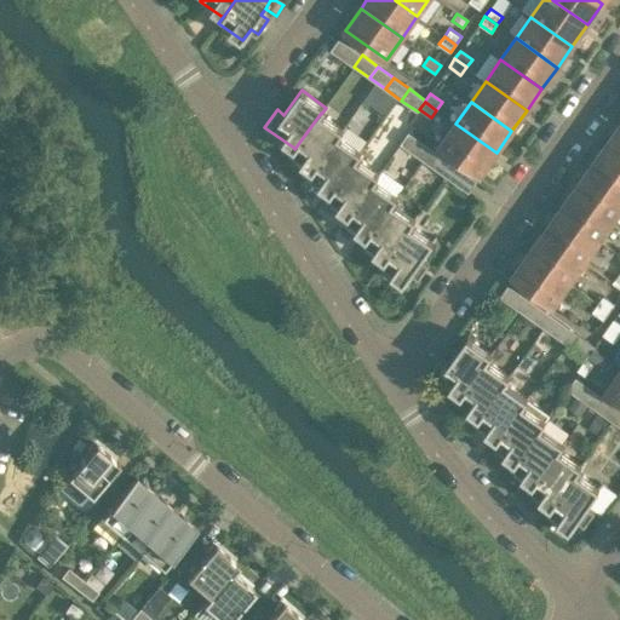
[(344,130),(321,114),(321,113),(294,149),(294,148),(290,155),(311,171),(313,171),(339,136),(344,130)]
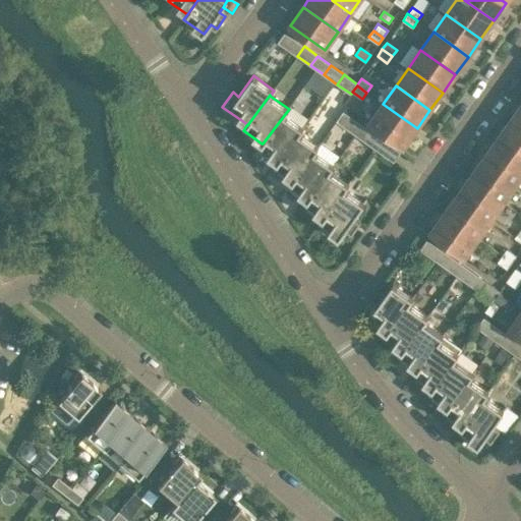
[(383,104),(369,122),(404,147),(417,128),(383,104)]
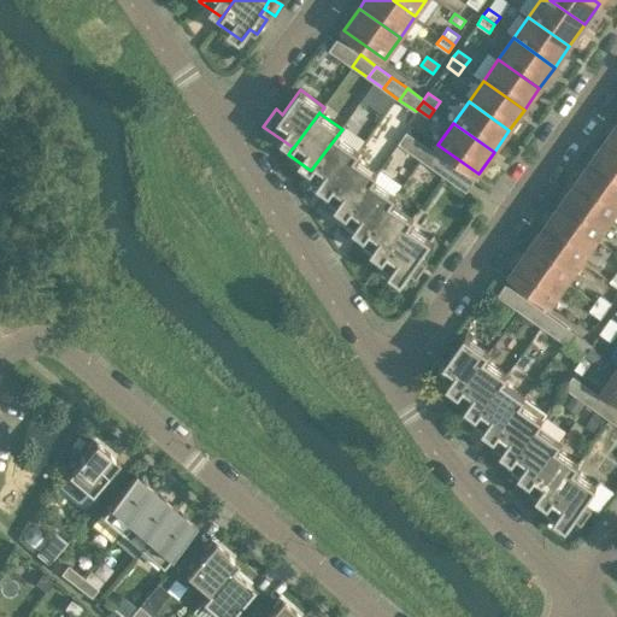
[(616,125),(600,147),(616,158),(616,125)]
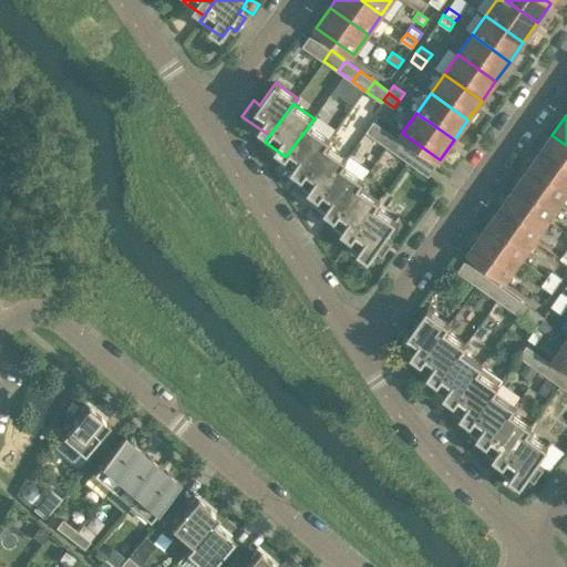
[(367,132),(380,142),(388,132),(373,122),(367,132)]
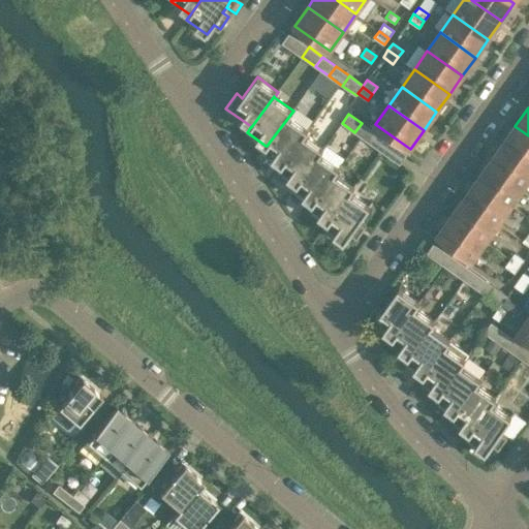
[(262,151),(281,164),(282,165),(304,134),(305,135),(309,130),(289,116),(267,146),(266,146),(262,151)]
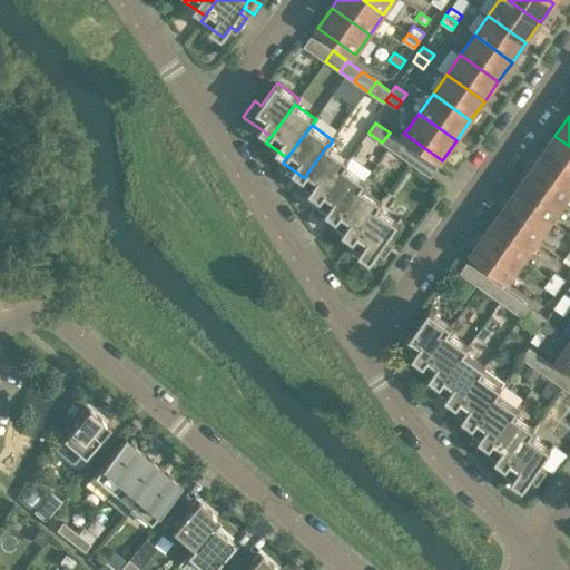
[(390,133),(382,143),(396,153),(404,143),(390,133)]
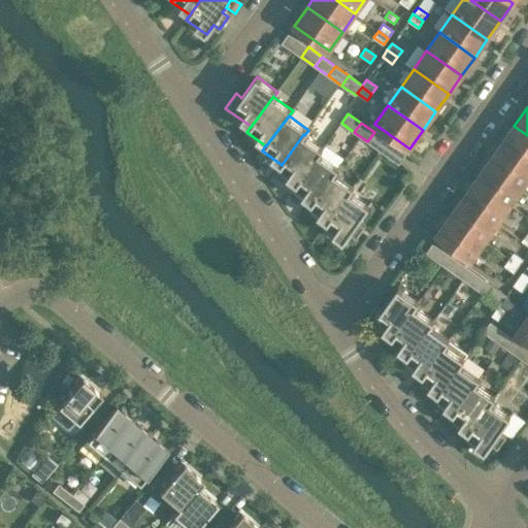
[(527,135),(514,126),(501,144),(527,163),(527,135)]
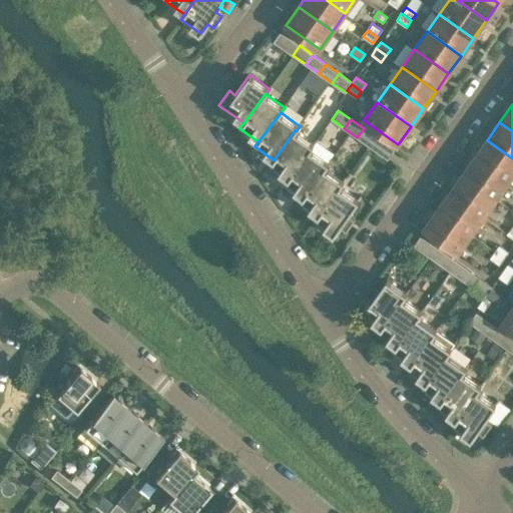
[(364,128),(357,137),(369,145),(375,136),(364,128)]
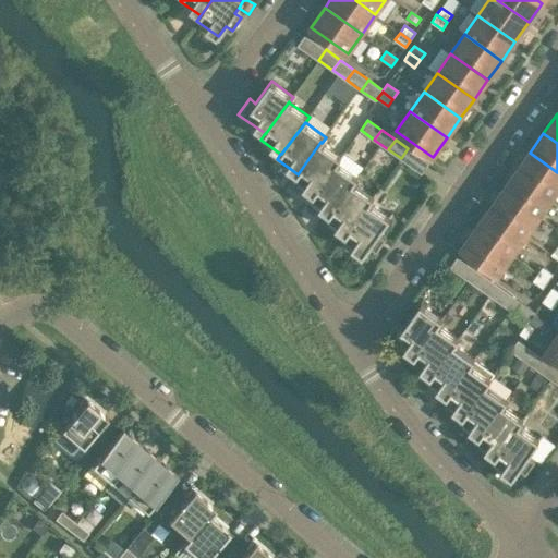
[(342,157),(322,143),(320,142),(298,174),(296,173),(293,179),(313,194),(314,194),(337,162),(338,162),(342,157)]
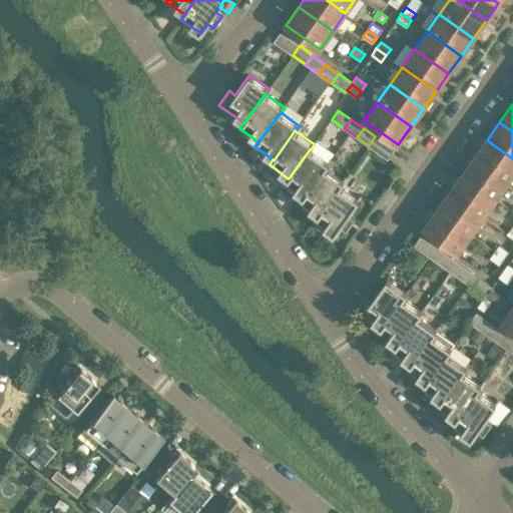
[(512,158),(487,140),(474,157),(508,182),(512,175),(512,158)]
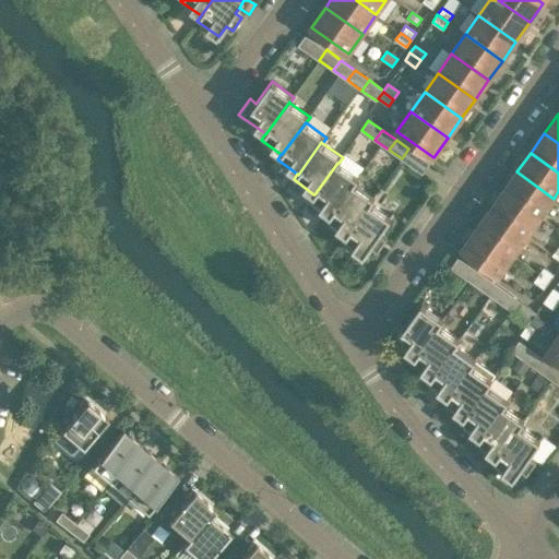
[(310,200),(330,214),(331,215),(354,182),(355,183),(359,178),(339,163),(337,163),(314,194),(313,194),(310,200)]
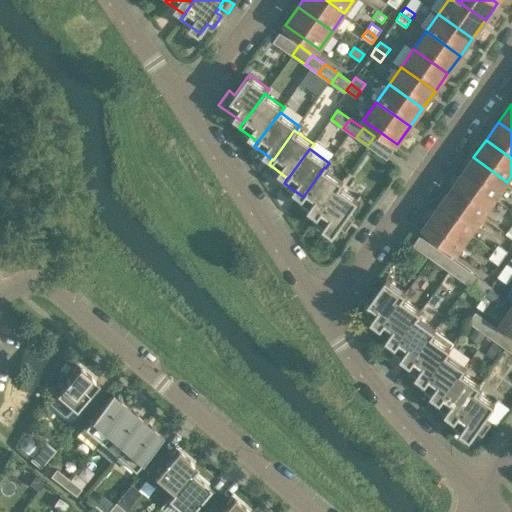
[(473,157),(461,175),(495,199),(507,182),(473,157)]
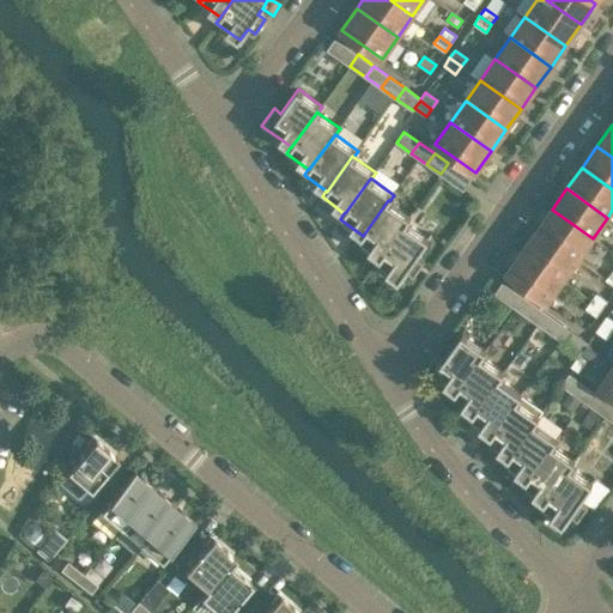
[(363,236),(362,235),(357,241),(380,258),(381,258),(406,223),(407,223),(411,217),(389,201),(388,200),(363,236)]
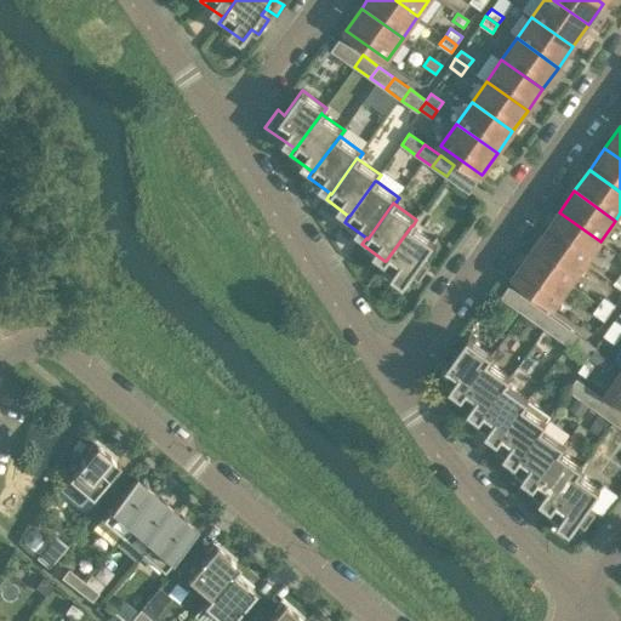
[(559,212),(543,234),(585,263),(600,241),(559,212)]
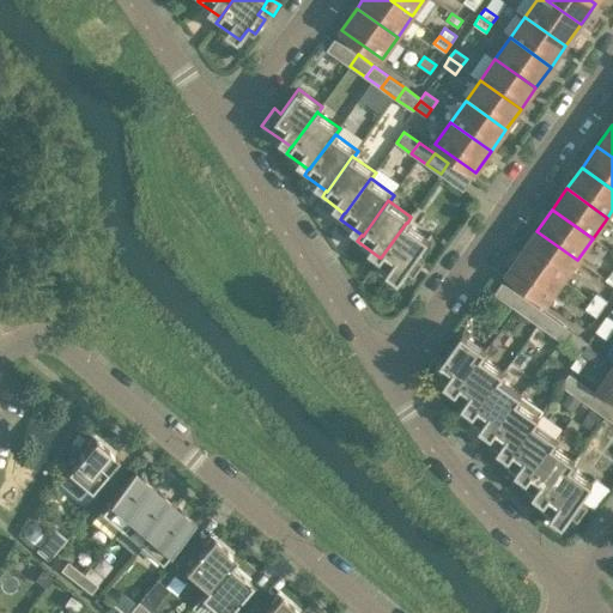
[(429,238),(407,223),(406,223),(381,258),(380,258),(375,263),(399,280),(407,269),(414,274),(424,260),(418,255),(429,238)]
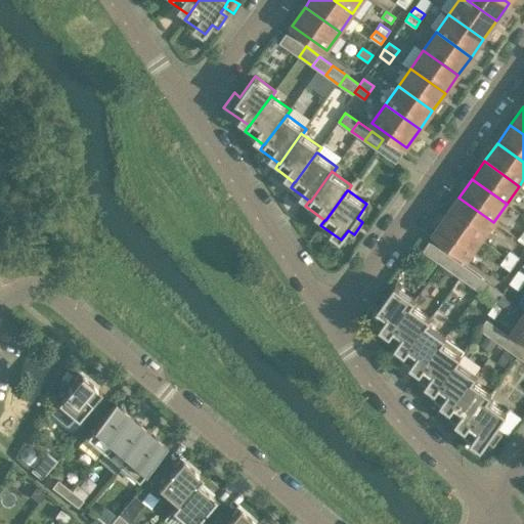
[(459,198),(445,215),(481,241),(493,222),(459,198)]
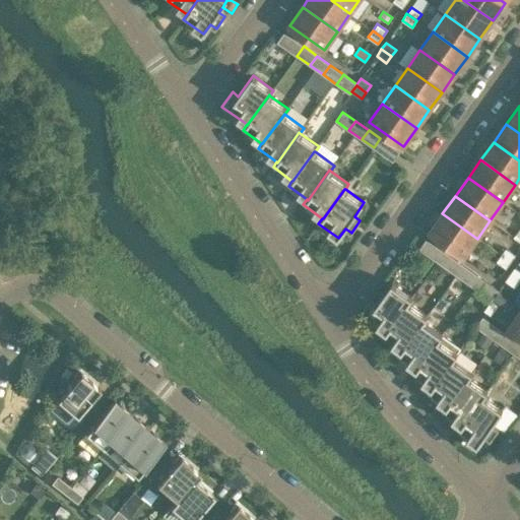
[(442,213),(430,232),(464,256),(477,239),(442,213)]
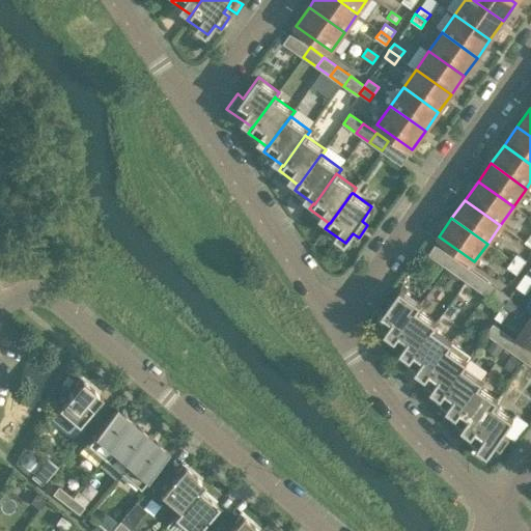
[(522,267),(527,260),(515,253),(511,260),(522,267)]
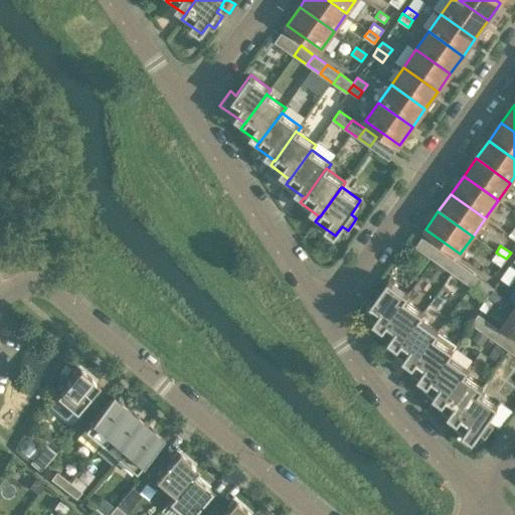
[(434,259),(447,269),(454,260),(440,249),(434,259)]
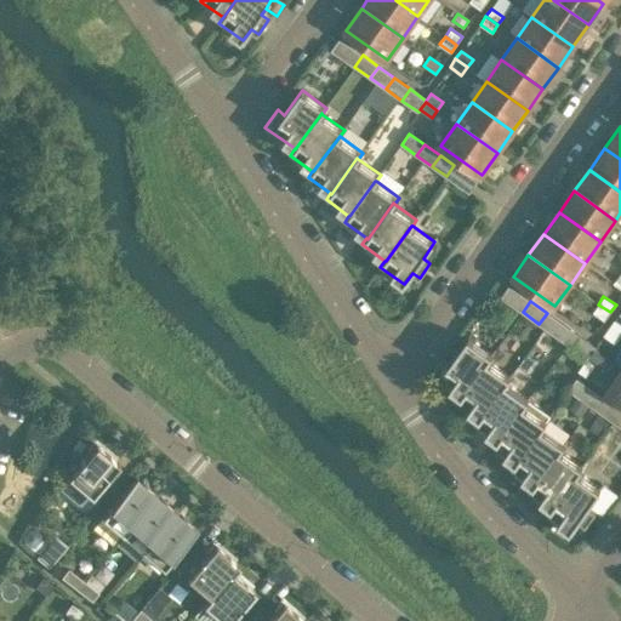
[(610,312),(598,305),(592,312),(605,320),(610,312)]
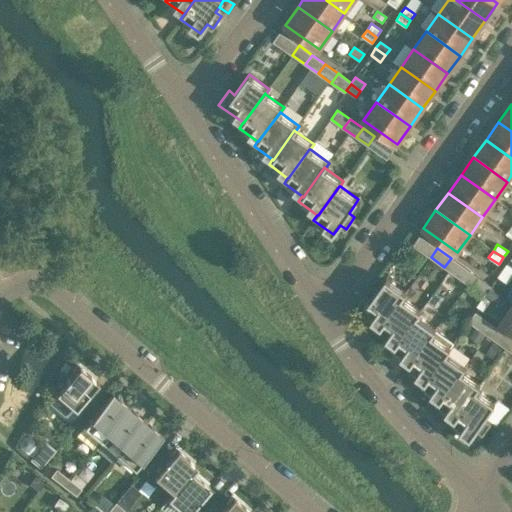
[(444,267),(457,276),(464,267),(451,258),(444,267)]
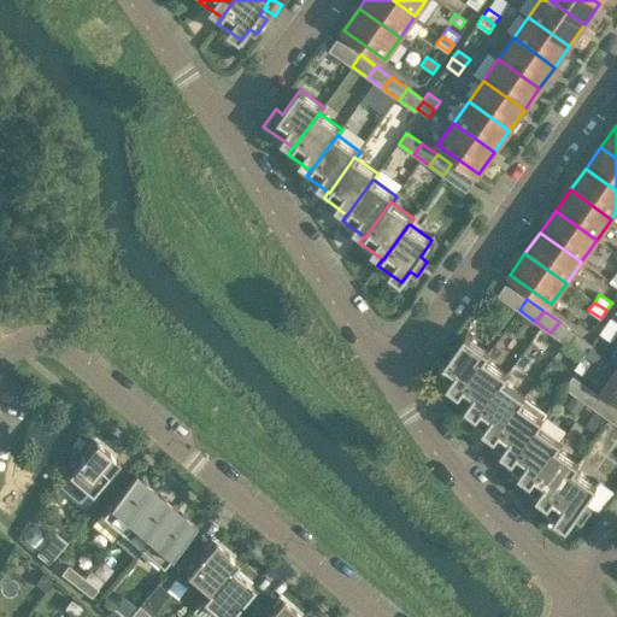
[(616,321),(611,317),(605,324),(616,333),(616,321)]
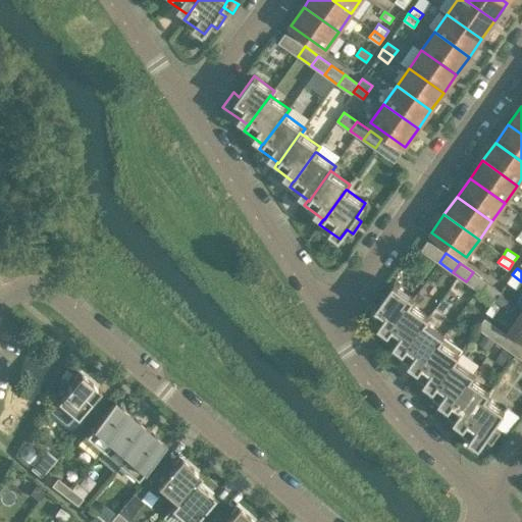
[(466,281),(480,292),(486,281),(473,272),(466,281)]
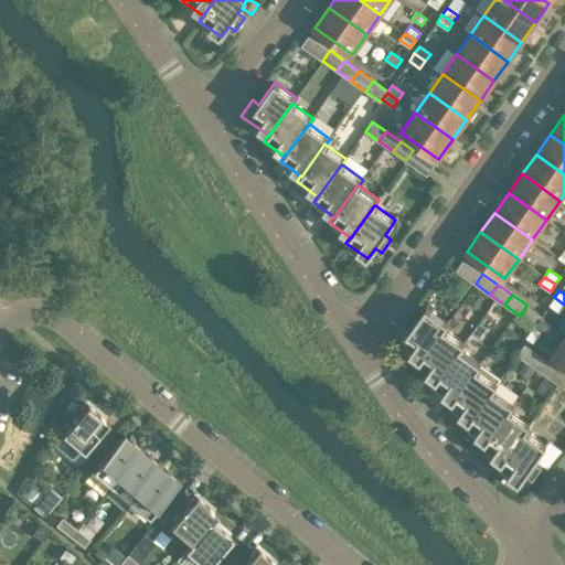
[(560,312),(564,305),(554,297),(548,305),(560,312)]
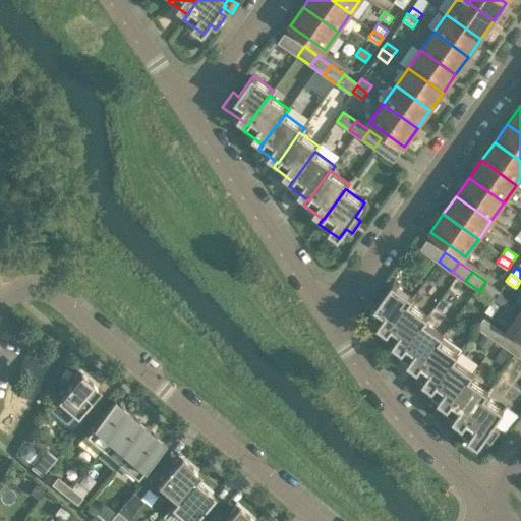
[(479,291),(493,300),(494,299),(498,293),(500,291),(485,281),(479,291)]
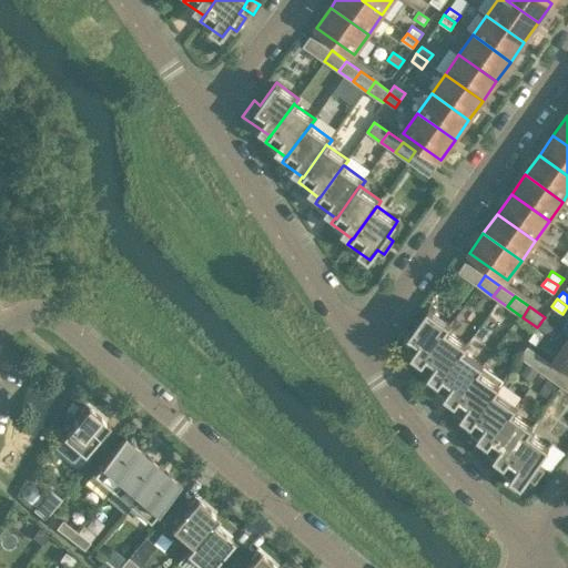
[(406,326),(395,343),(422,362),(423,363),(446,330),(447,331),(450,324),(428,308),(413,331),(406,326)]
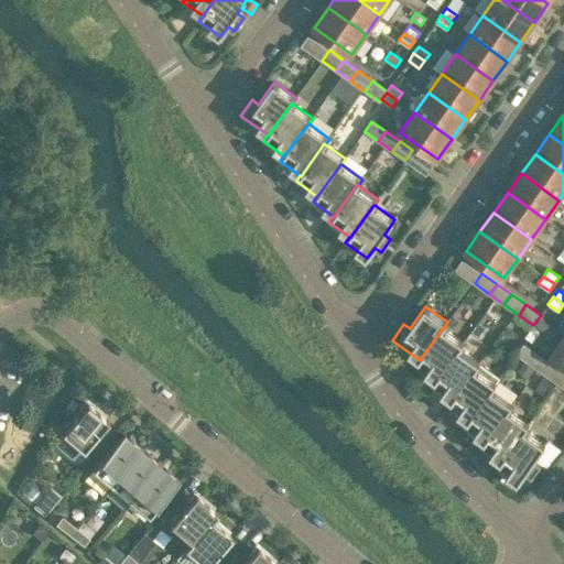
[(539,317),(534,324),(553,338),(557,331),(539,317)]
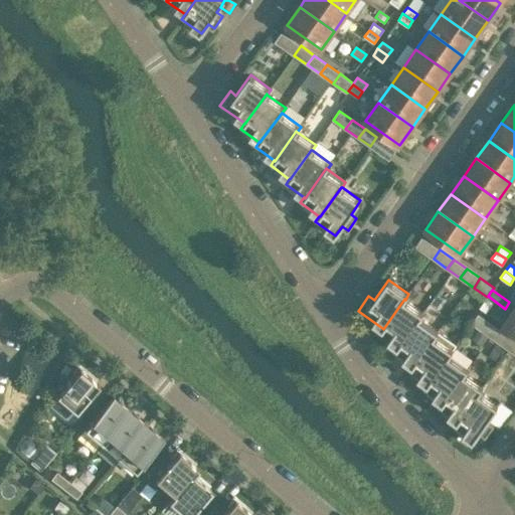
[(487,297),(479,307),(486,312),(493,302),(487,297)]
